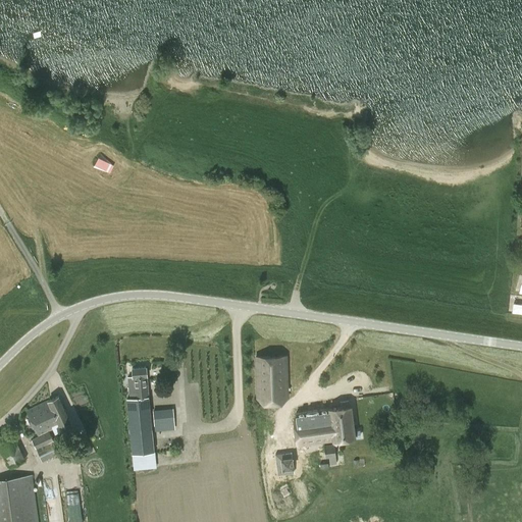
[(42,138),(57,145),(62,134),(47,126),(42,138)]
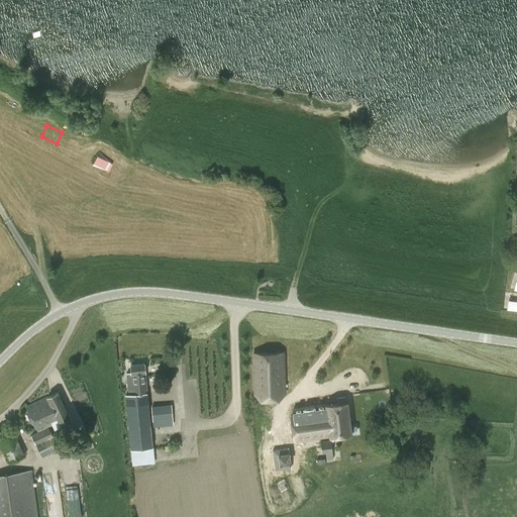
[(252,354),(254,395),(285,394),(283,353),(252,354)]
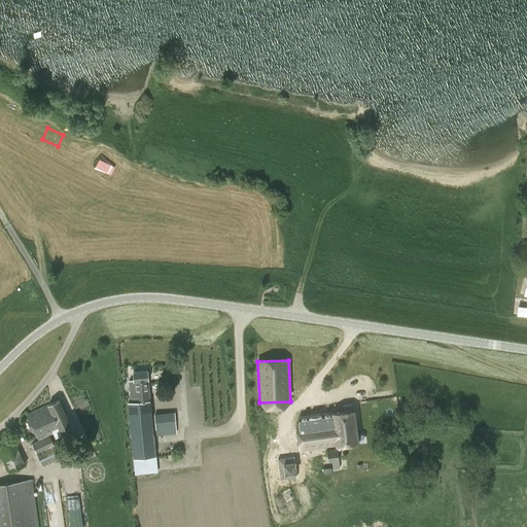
[(128,401),(131,434),(133,459),(135,473),(157,471),(156,457),(154,431),(153,431),(150,399),(149,399),(148,381),(147,371),(133,372),(136,400),(128,401)]
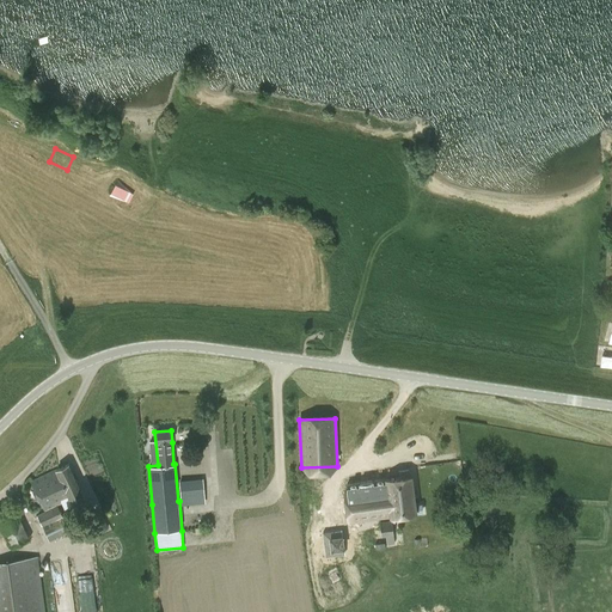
[(73,506),(85,500),(68,464),(56,470),(49,473),(62,502),(65,508),(73,505),(73,506)]
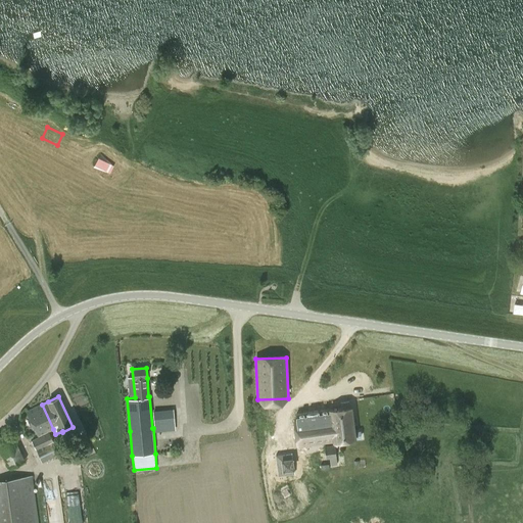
[(42,405),(27,411),(39,436),(53,429),(42,405)]
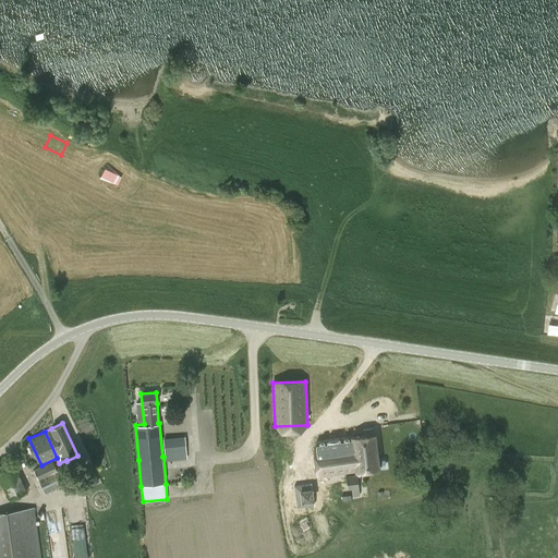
[(381,468),(377,432),(352,435),(353,439),(350,439),(349,436),(346,437),(346,440),(342,440),(342,437),(330,438),(330,441),(326,443),(326,453),(342,452),(343,457),(354,456),(356,473),(346,474),(348,488),(353,488),(353,496),(360,496),(358,477),(362,477),(361,470),(381,468)]
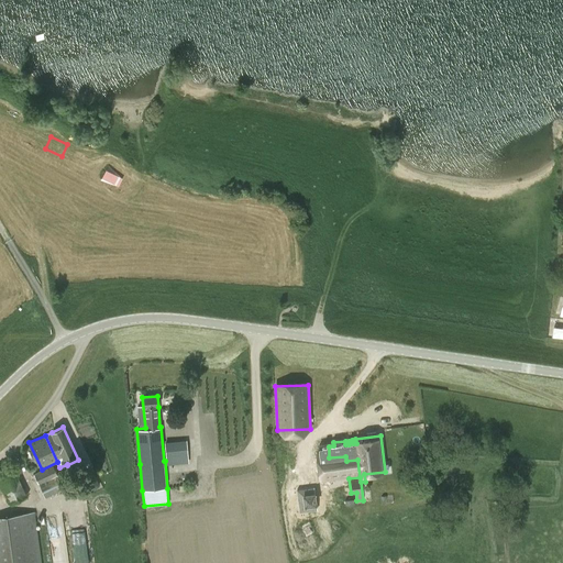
[(165,452),(166,451),(168,465),(188,463),(186,440),(165,442),(165,452)]
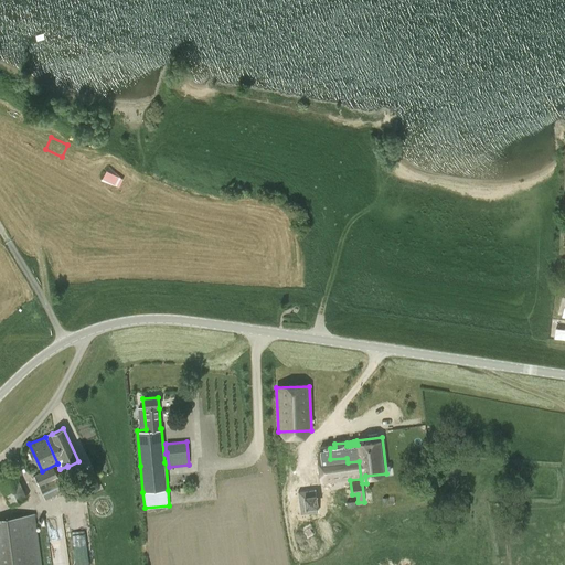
[(57,476),(53,467),(34,476),(45,500),(71,488),(64,472),(57,476)]
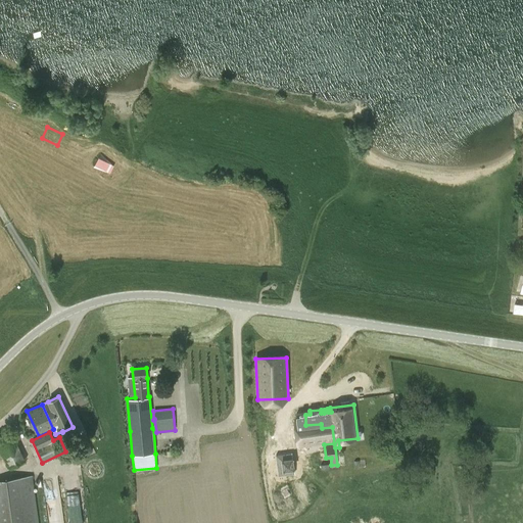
[(19,448),(14,437),(0,443),(0,446),(9,468),(25,460),(19,449),(19,448)]
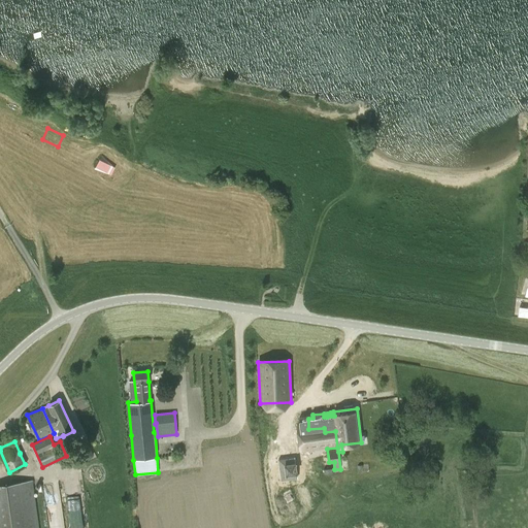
[(92,443),(76,451),(83,462),(97,455),(92,443)]
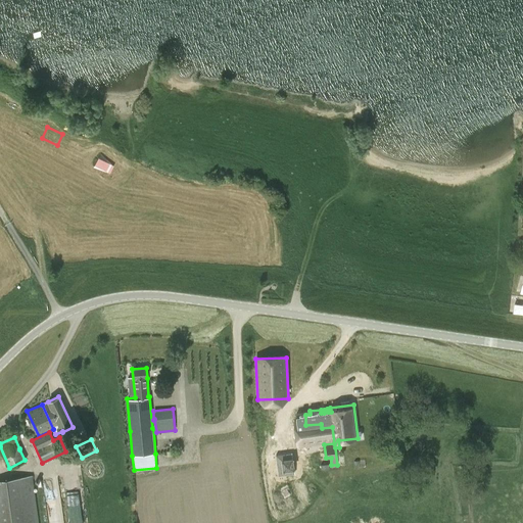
[(0,522),(38,522),(32,475),(0,479),(0,522)]
